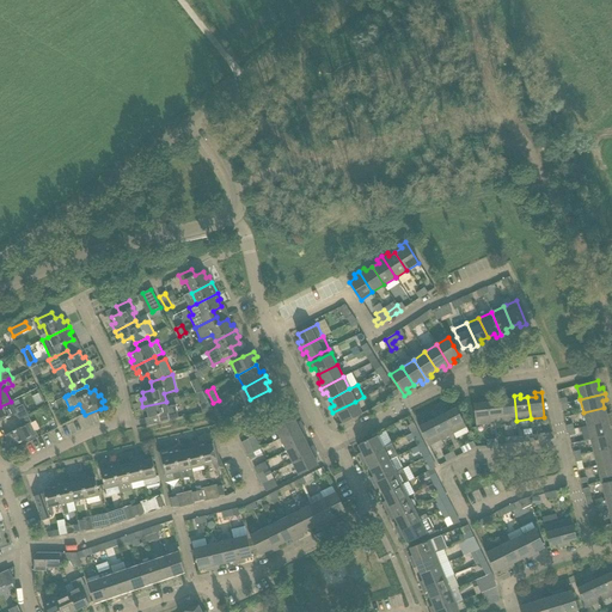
[(516,421),(514,396),(508,396),(508,399),(501,401),(503,422),(516,421)]
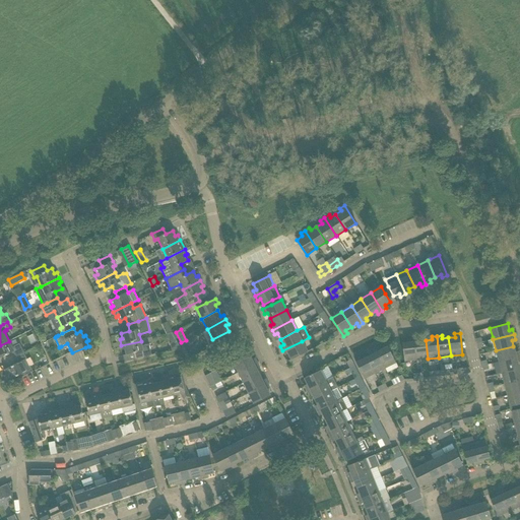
[(416,360),(413,338),(408,339),(408,342),(402,343),(403,354),(404,362),(416,360)]
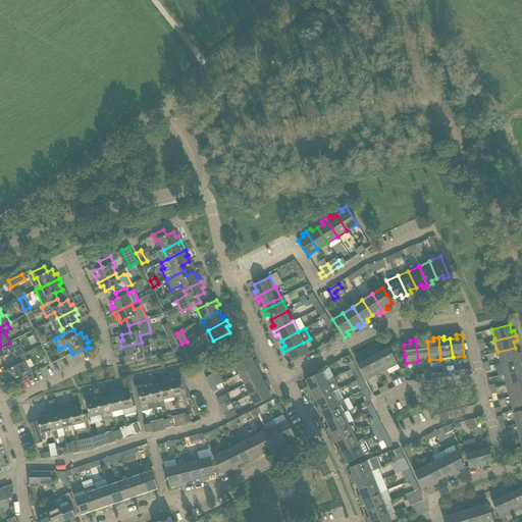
[(429,360),(427,342),(421,343),(420,340),(415,340),(418,361),(429,360)]
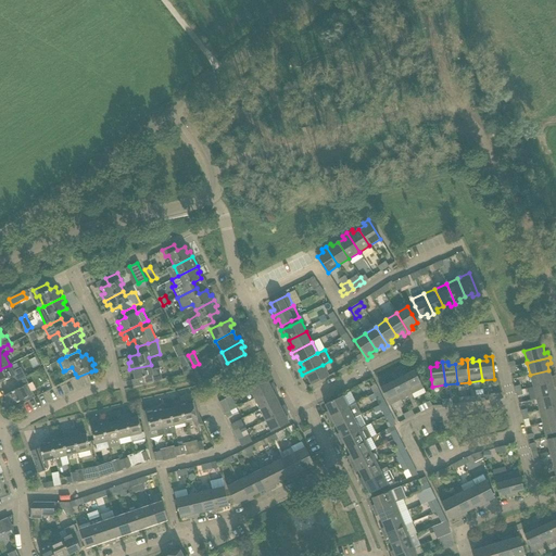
[(26,378),(21,367),(13,371),(10,365),(0,369),(0,382),(3,381),(5,388),(21,380),(25,378),(26,378)]
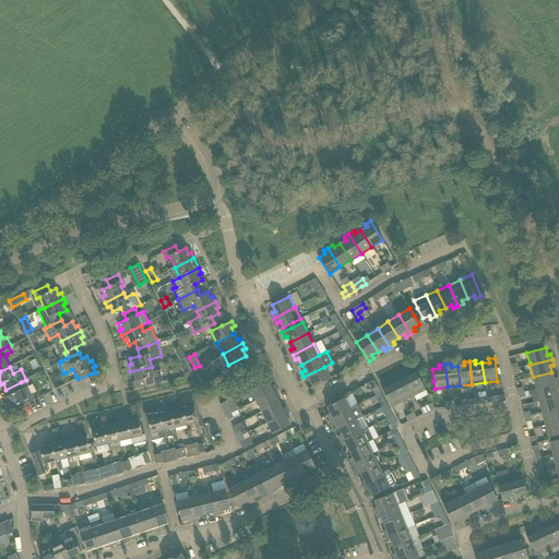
[(161,370),(155,371),(153,371),(152,367),(130,371),(131,376),(134,376),(135,381),(144,380),(145,387),(158,383),(163,382),(161,370)]
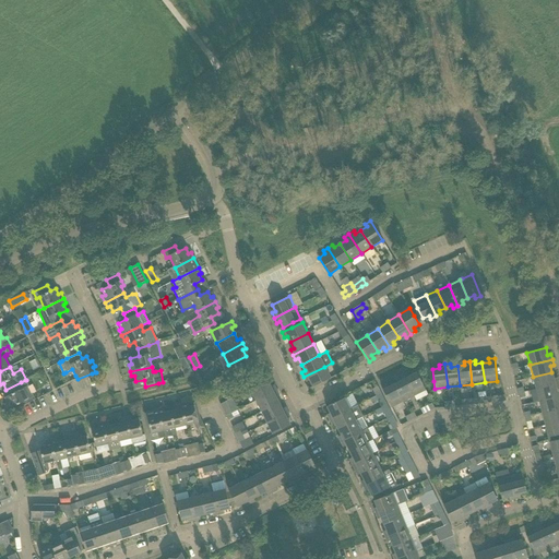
[(331,378),(325,368),(324,367),(304,377),(307,382),(310,380),(313,387),(331,378)]
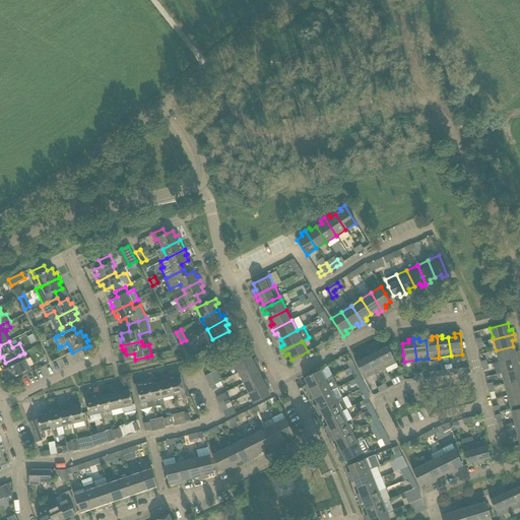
[(180,348),(177,342),(172,343),(173,350),(180,348)]
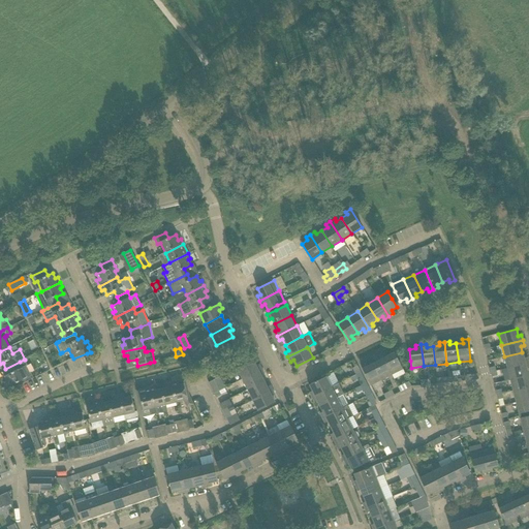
[(403,369),(399,362),(394,352),(389,355),(386,352),(382,355),(392,375),(403,369)]
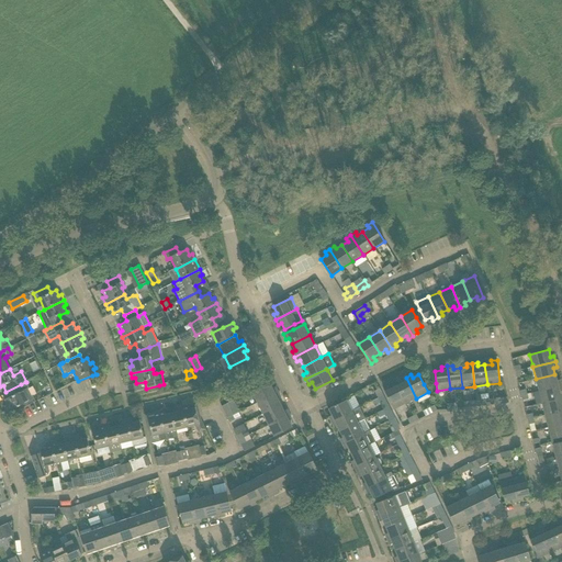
[(557,381),(554,374),(536,379),(539,391),(561,385),(560,380),(557,381)]
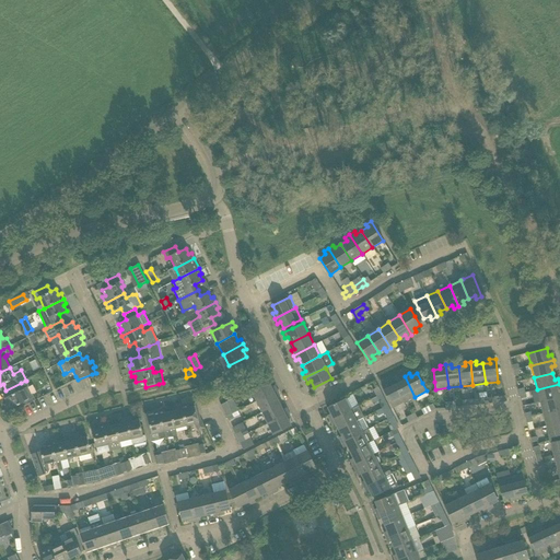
[(415,397),(405,376),(399,378),(400,382),(395,384),(405,403),(415,397)]
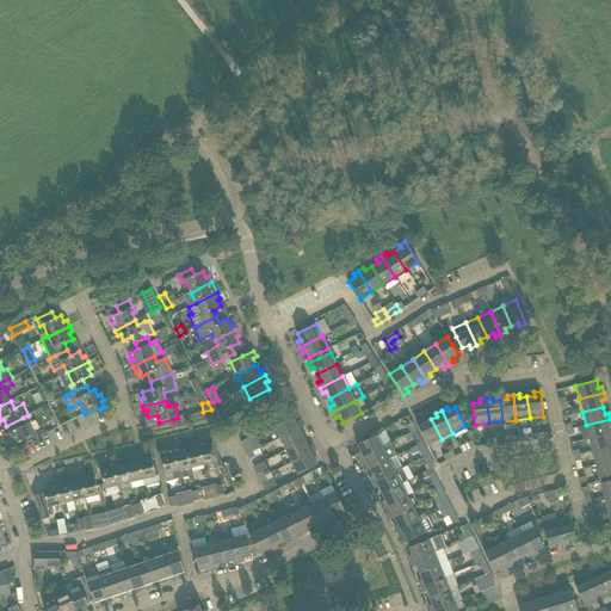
[(31,421),(28,415),(23,418),(6,426),(10,432),(5,434),(8,440),(5,442),(8,448),(24,440),(25,444),(38,437),(36,431),(34,432),(29,423),(31,421)]
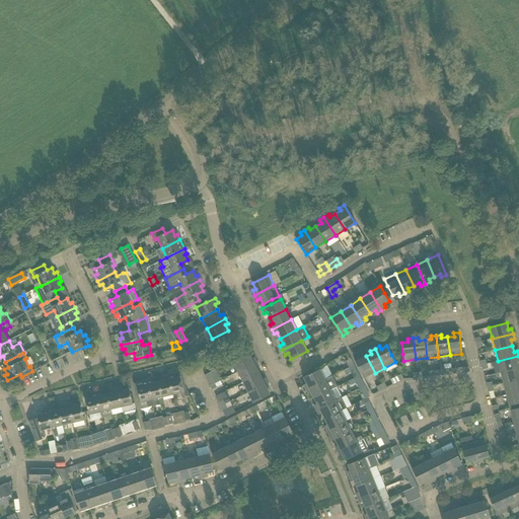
[(237,372),(256,362),(254,358),(251,359),(248,353),(232,361),(237,372)]
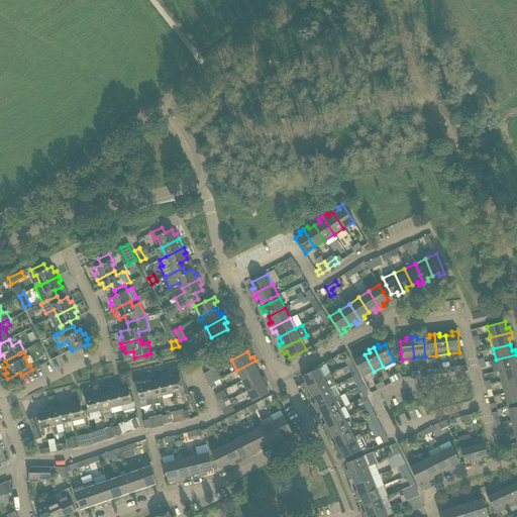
[(374,372),(365,354),(358,357),(357,355),(352,357),(363,377),(374,372)]
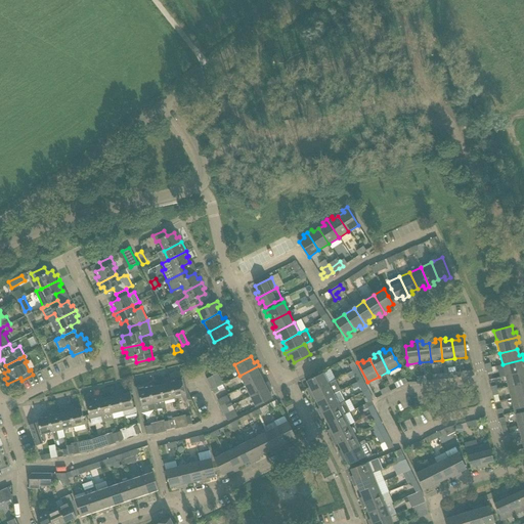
[(523,364),(523,361),(523,359),(503,364),(506,376),(523,372),(522,365),(523,364)]
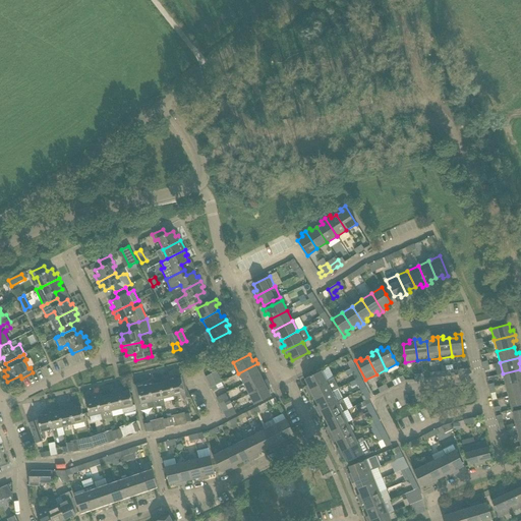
[(355,366),(352,360),(347,362),(350,369),(355,366)]
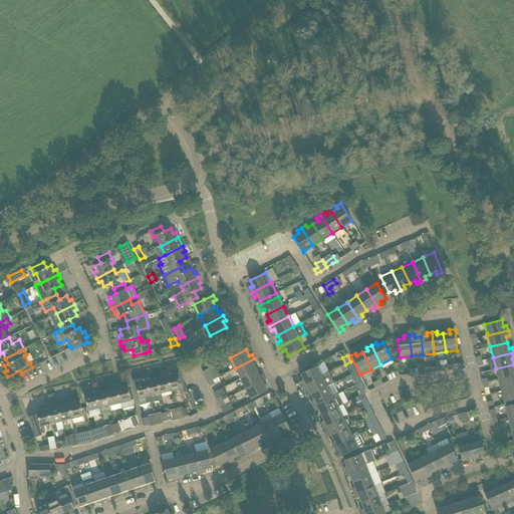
[(256,363),(254,358),(235,368),(240,378),(256,370),(254,364),(256,363)]
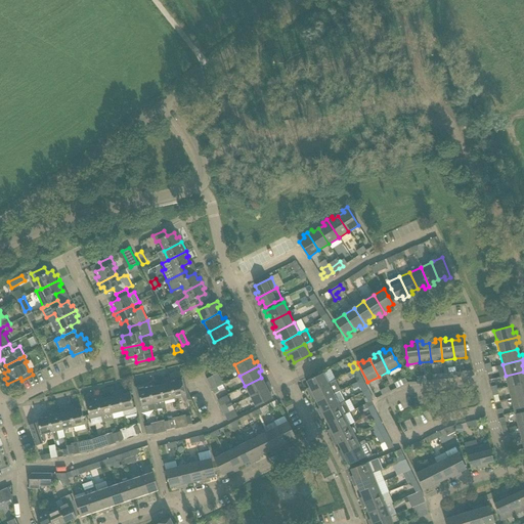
[(322,373),(306,382),(309,387),(306,389),(309,393),(336,380),(330,369),(322,373)]
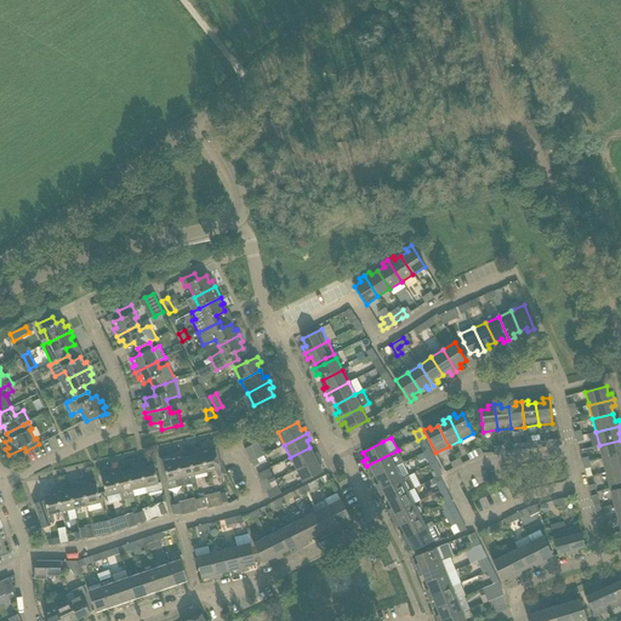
[(620,444),(620,440),(599,445),(602,459),(620,454),(620,444)]
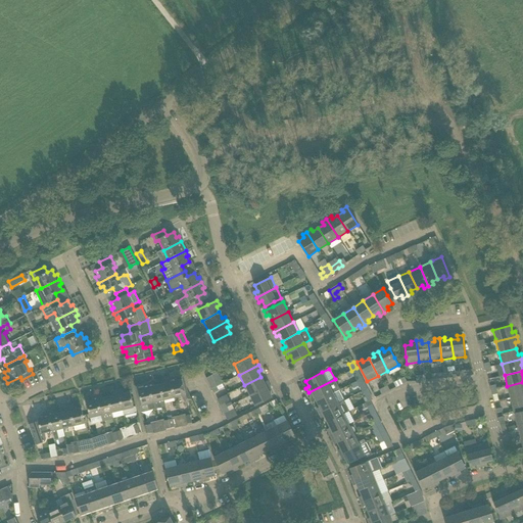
[(223,383),(217,373),(206,378),(211,389),(216,386),(217,386),(223,383)]
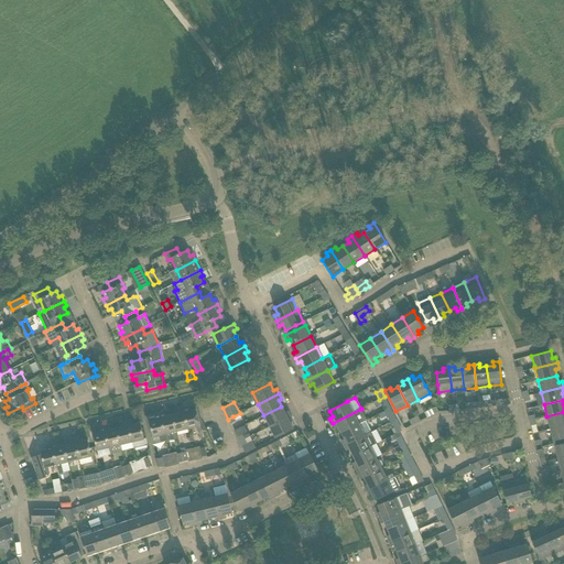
[(202,423),(197,404),(183,408),(187,429),(196,427),(199,434),(206,431),(202,423)]
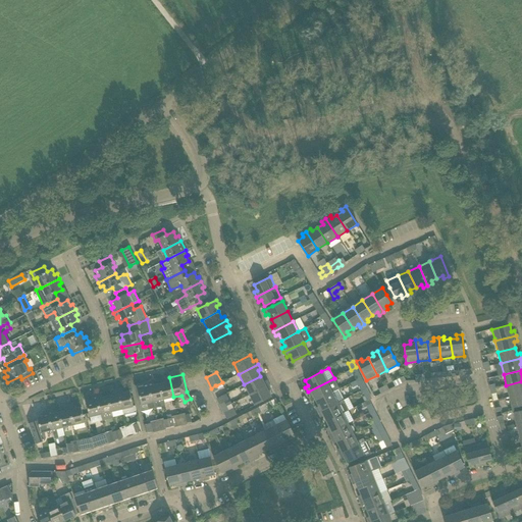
[(250,395),(268,385),(266,380),(263,381),(260,376),(244,384),(250,395)]
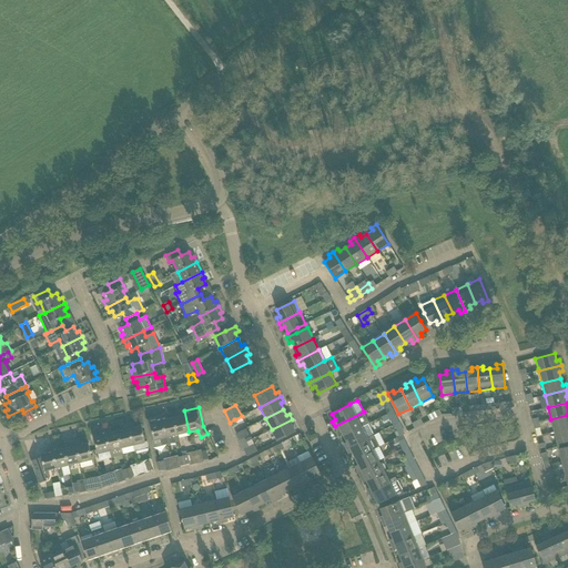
[(189,432),(184,411),(179,412),(180,416),(173,418),(178,435),(189,432)]
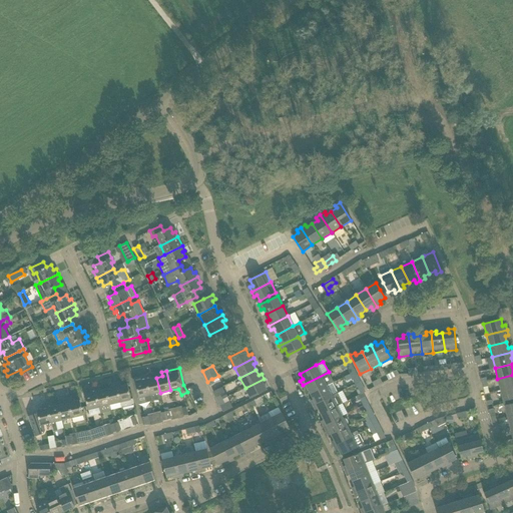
[(329,372),(303,385),(305,390),(308,389),(311,394),(333,383),(334,383),(329,372)]
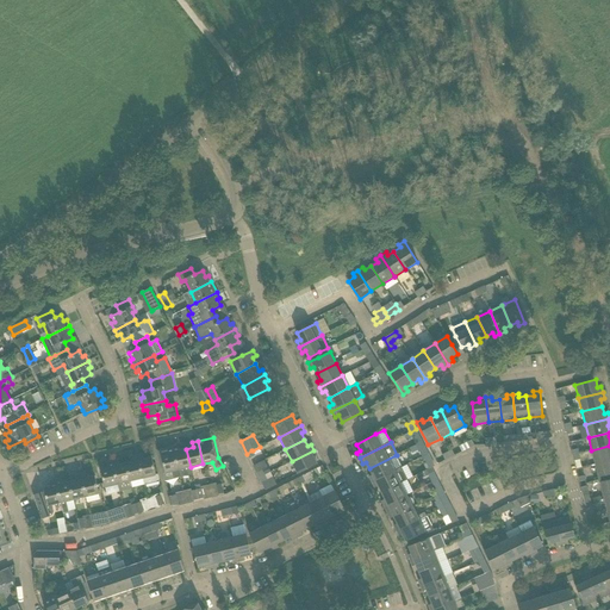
[(428,454),(424,447),(422,442),(416,444),(422,456),(428,454)]
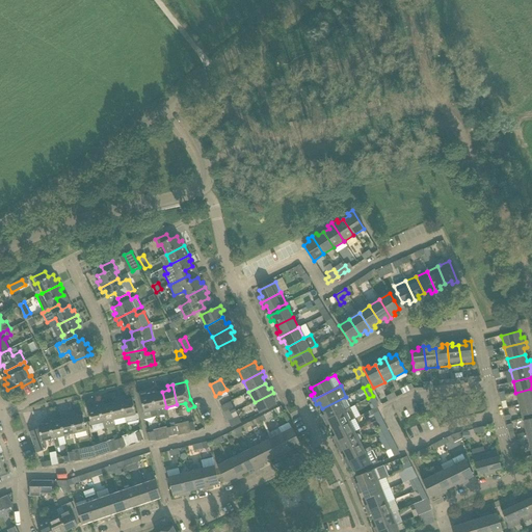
[(166,407),(162,392),(157,393),(156,389),(151,390),(155,409),(156,409),(166,407)]
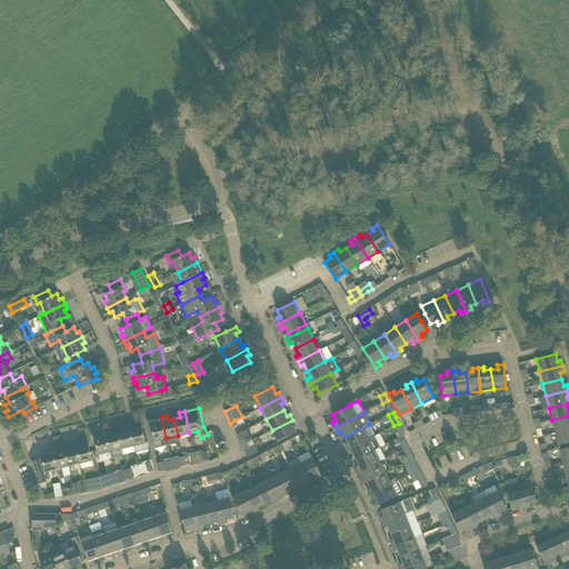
[(568,416),(551,420),(555,432),(568,429),(568,416)]
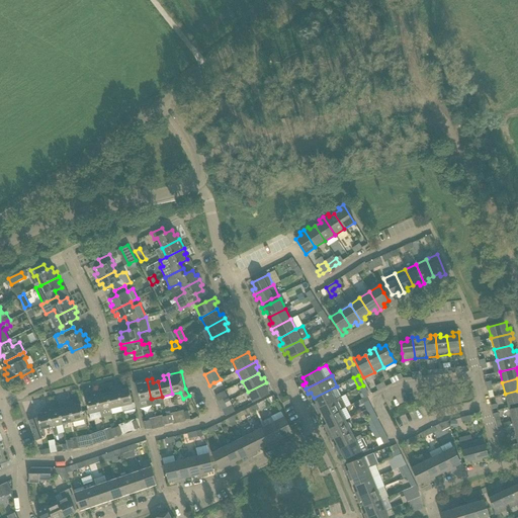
[(151,399),(147,379),(134,382),(138,402),(146,400),(147,406),(153,405),(152,399),(151,399)]
